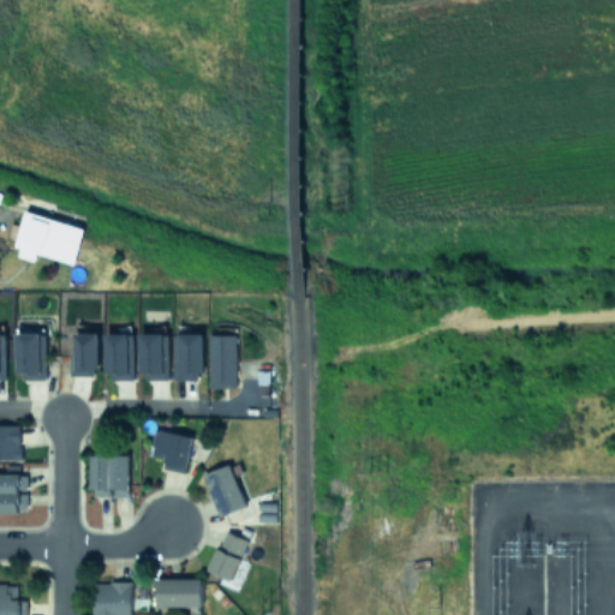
[(83,227),(25,212),(13,255),(34,261),(36,254),(73,263),(83,227)]
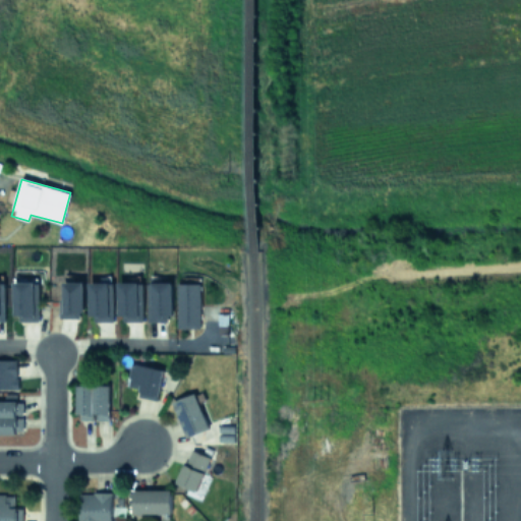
[(82,282),(61,281),(60,317),(82,317),(82,282)]
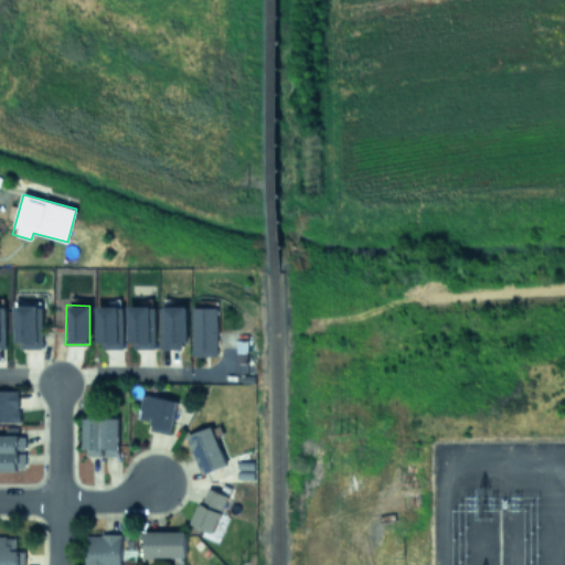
[(16,349),(42,348),(41,320),(38,320),(38,306),(16,306),(16,349)]
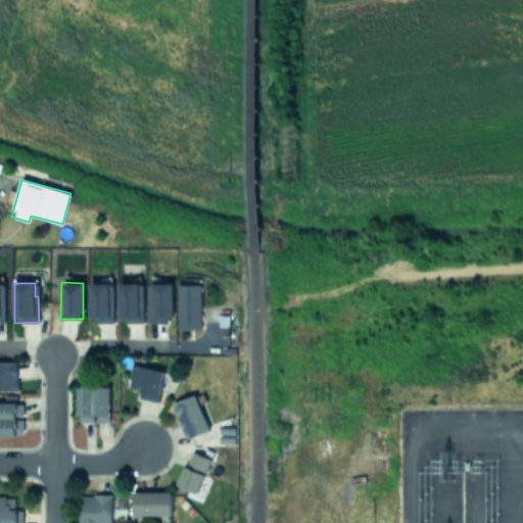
[(110,323),(110,283),(90,283),(89,322),(110,323)]
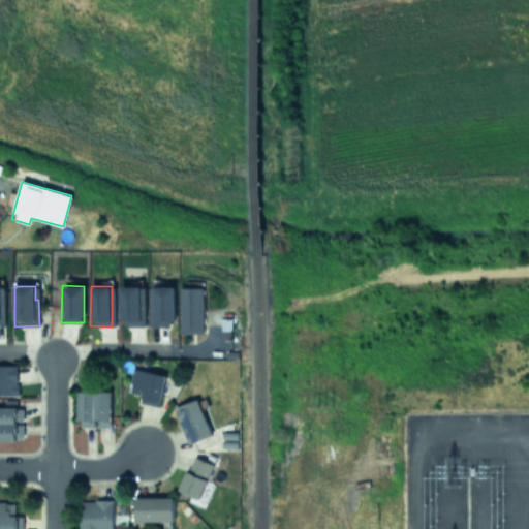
[(120,325),(144,327),(144,286),(121,286),(120,325)]
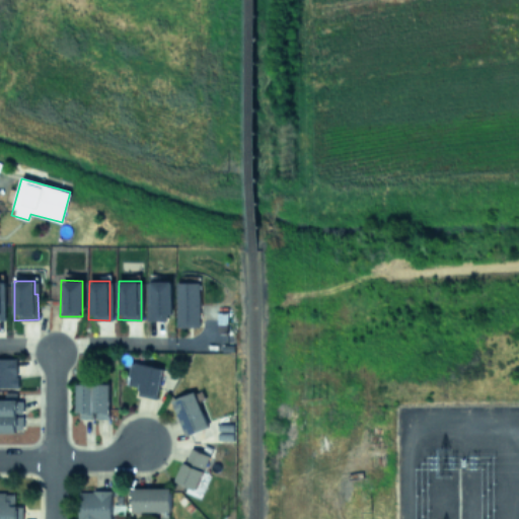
[(146,319),(170,319),(169,281),(146,281),(146,319)]
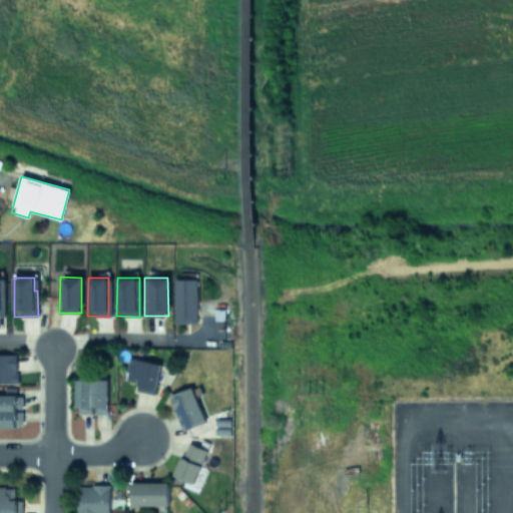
[(196,279),(174,279),(174,323),(195,324),(196,279)]
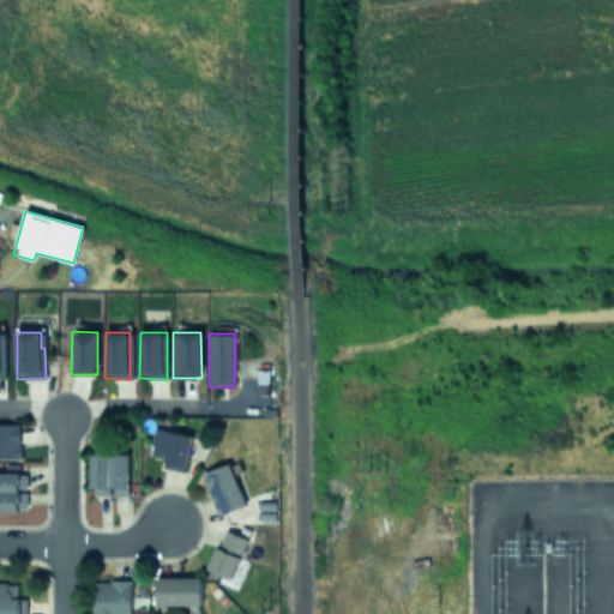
[(192,434),(155,428),(150,455),(163,457),(162,467),(185,471),(192,434)]
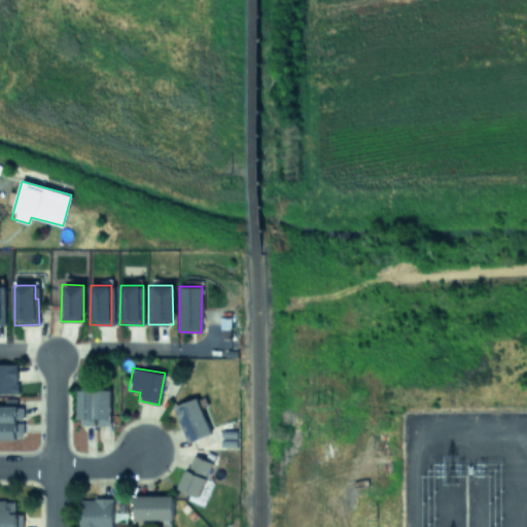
[(111,424),(110,389),(76,389),(77,425),(96,425),(111,424)]
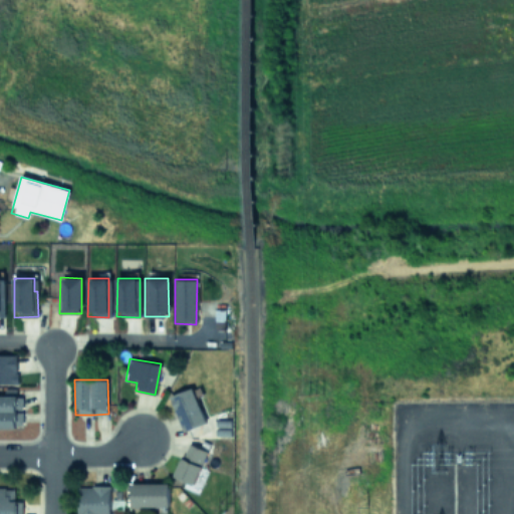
[(184,432),(206,423),(192,387),(170,396),(184,432)]
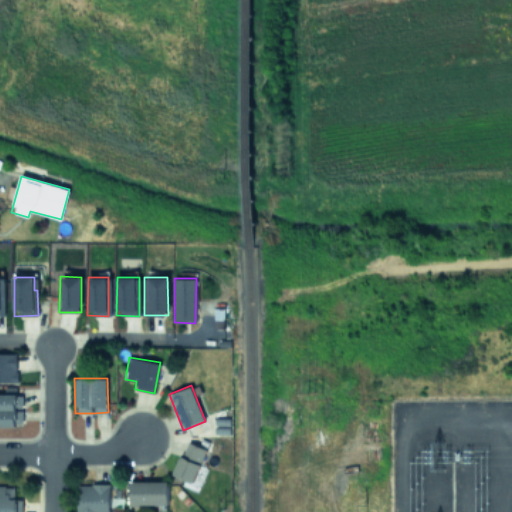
[(0,393),(0,426),(16,426),(15,393),(0,393)]
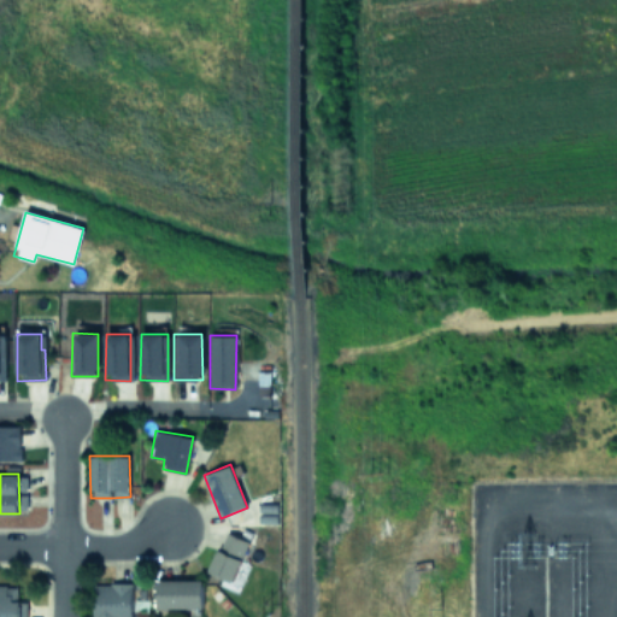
[(207,571),(231,582),(248,541),(224,532),(207,571)]
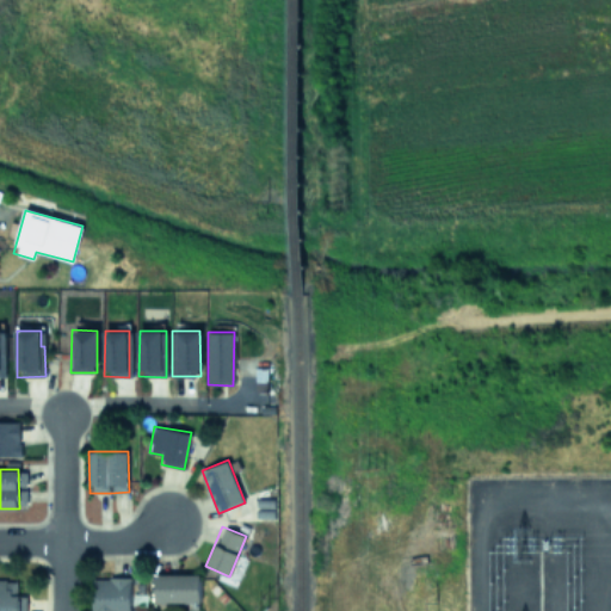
[(155,574),(155,603),(201,602),(199,574),(155,574)]
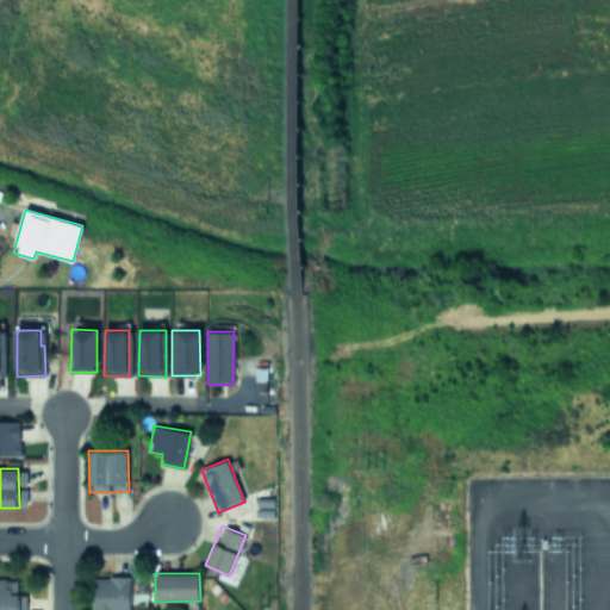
[(129,609),(130,577),(92,577),(91,609),(129,609)]
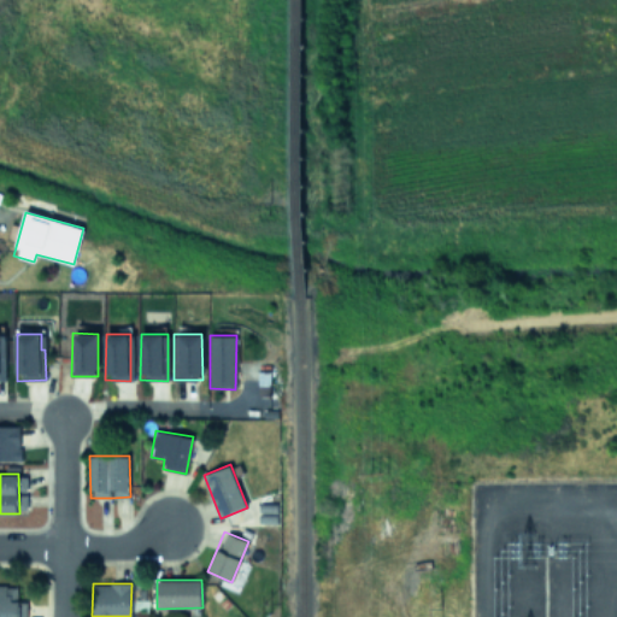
[(0,616),(24,616),(24,601),(16,601),(16,586),(0,585),(0,616)]
